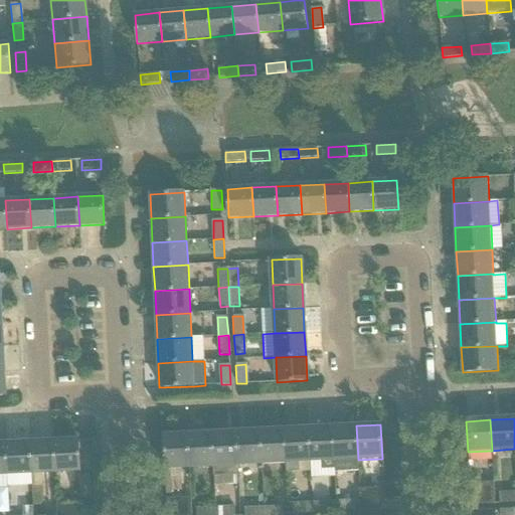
[(356,425),(332,427),(334,474),(358,472),(358,460),(356,425)]
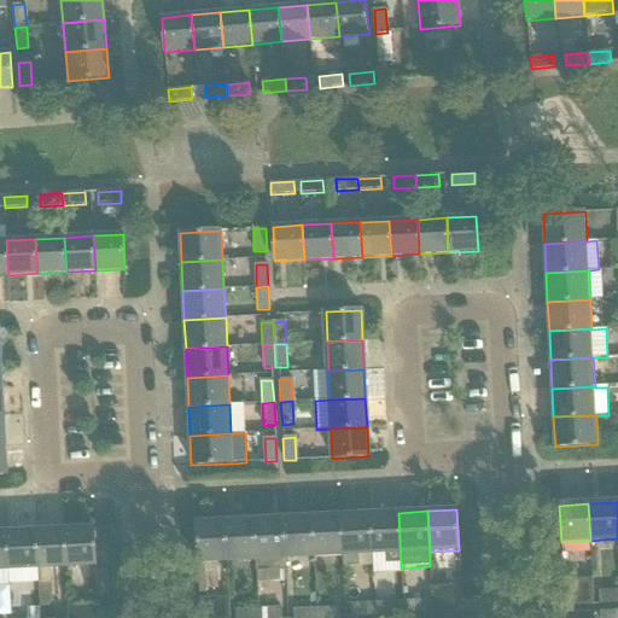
[(398,513),(369,514),(372,554),(372,575),(401,572),(398,513)]
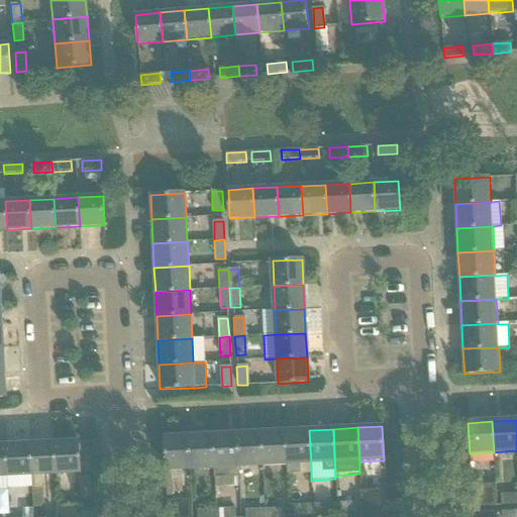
[(309,430),(285,431),(287,466),(287,475),(300,474),(300,464),(311,463),(309,430)]
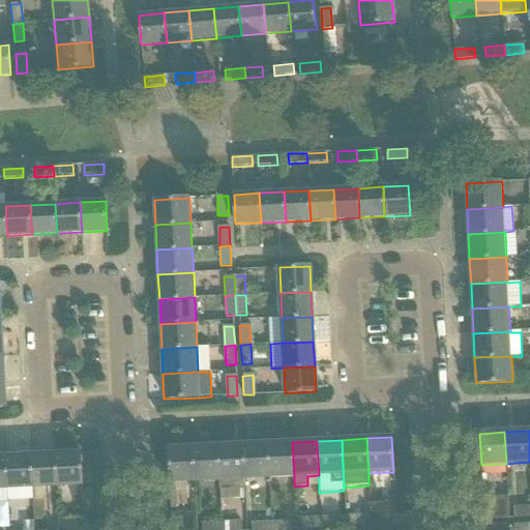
[(292,442),(267,443),(269,478),(294,477),(292,442)]
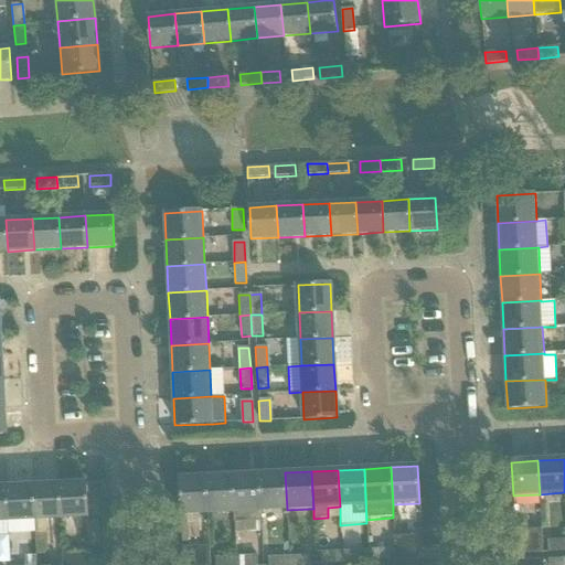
[(260,511),(287,510),(285,472),(258,473),(260,511)]
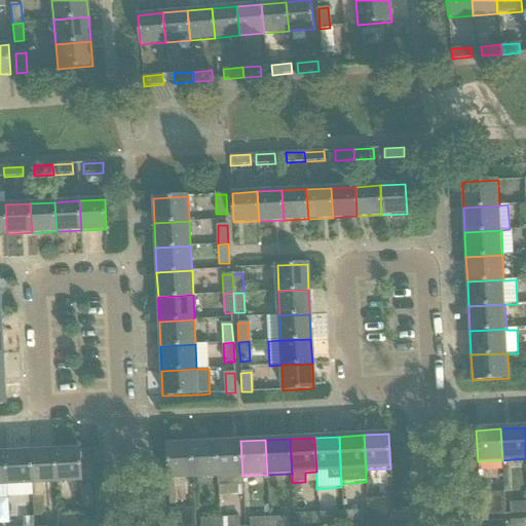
[(242,484),(242,476),(240,441),(216,442),(218,477),(218,485),(242,484)]
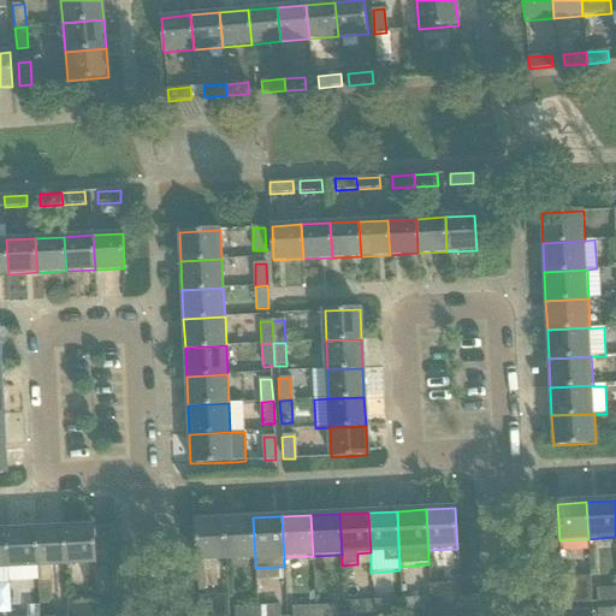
[(226,560),(255,558),(253,517),(224,519),(226,560)]
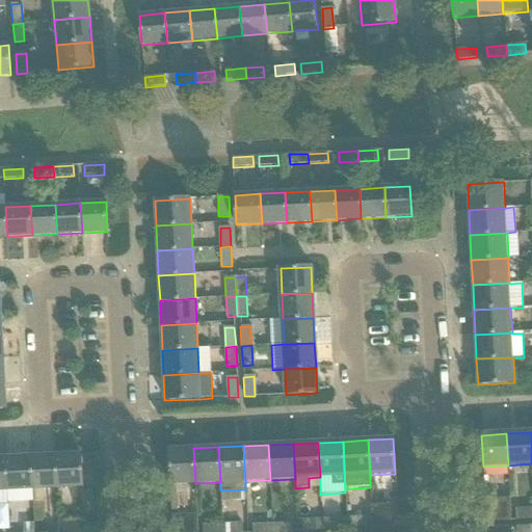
[(169,484),(195,483),(193,448),(168,450),(169,484)]
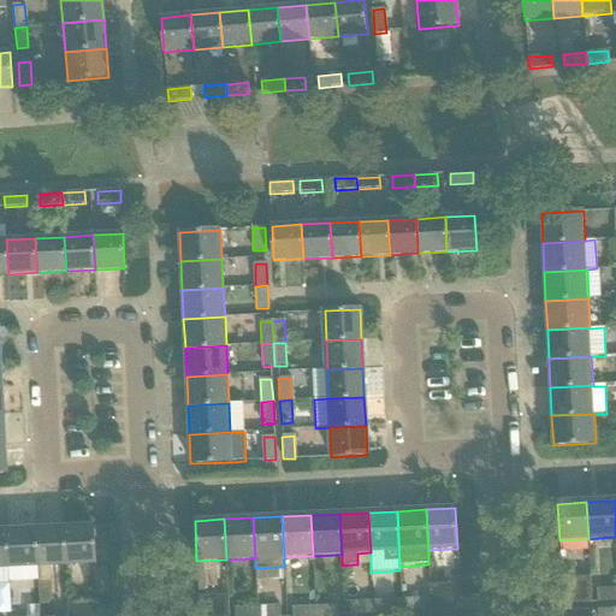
[(94,527),(65,528),(66,564),(95,563),(94,527)]
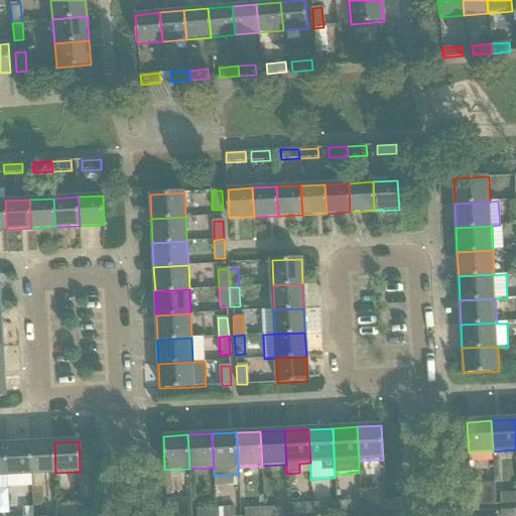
[(54,442),(30,443),(31,475),(55,473),(54,442)]
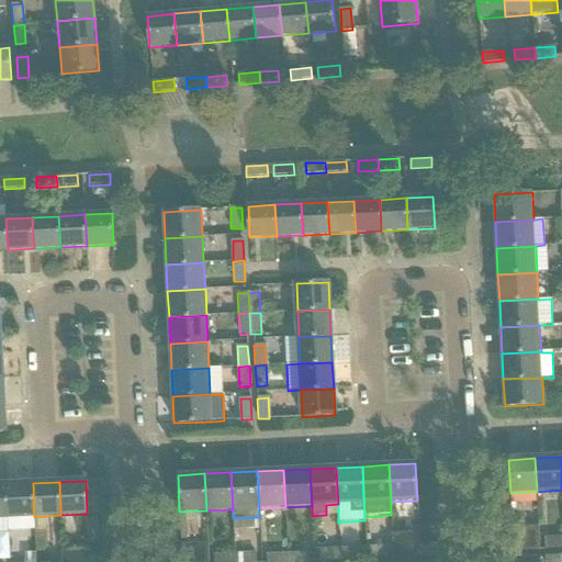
[(33,483),(7,484),(8,518),(9,531),(35,530),(34,517),(33,483)]
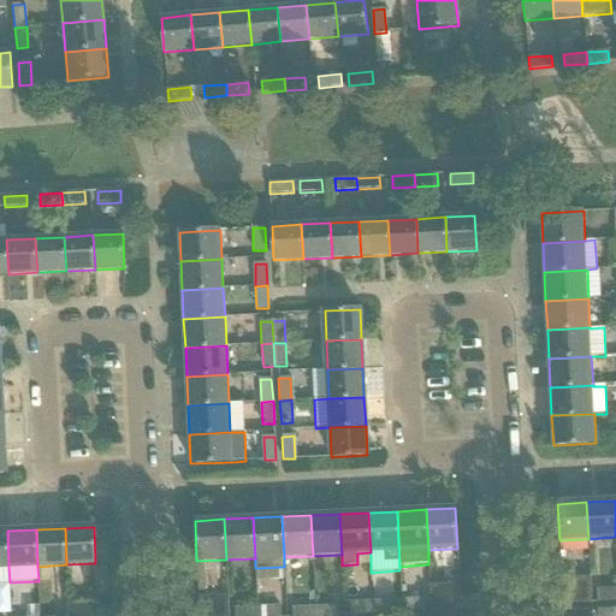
[(562,591),(592,590),(591,576),(561,579),(562,591)]
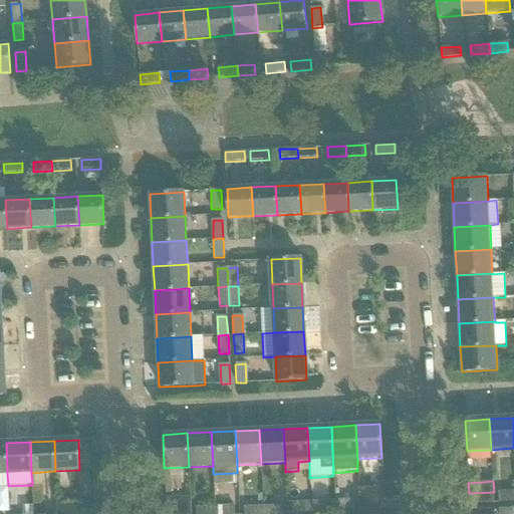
[(513,491),(498,492),(499,503),(513,502),(513,491)]
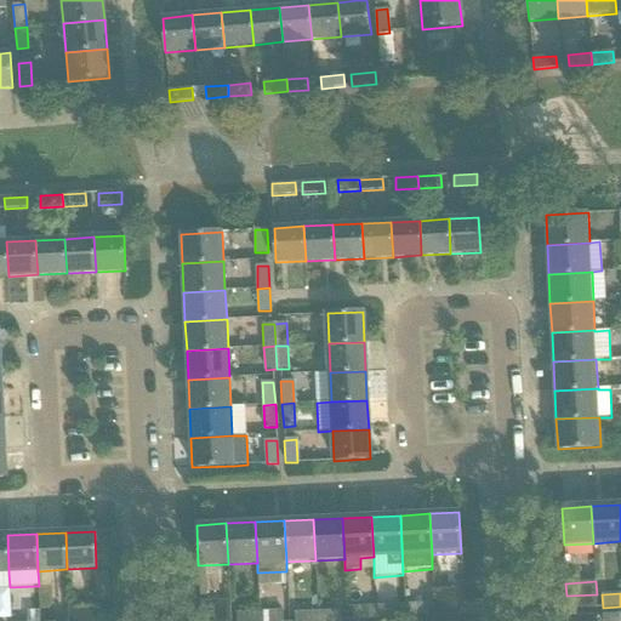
[(567,609),(597,608),(597,594),(567,596),(567,609)]
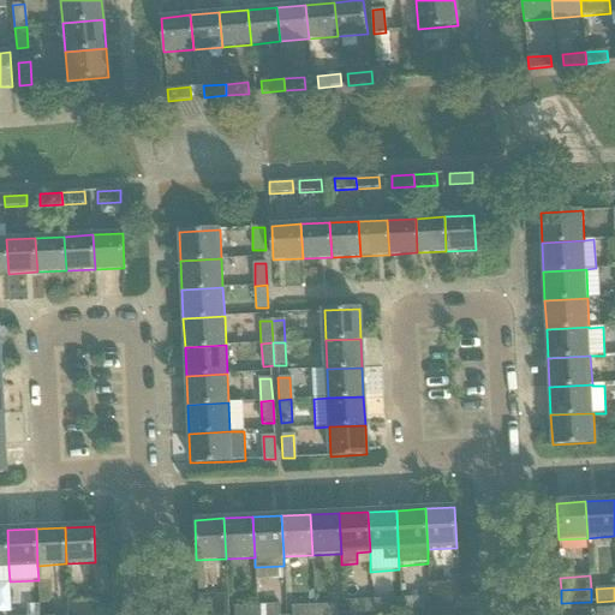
[(228,593),(198,595),(198,608),(228,607),(228,593)]
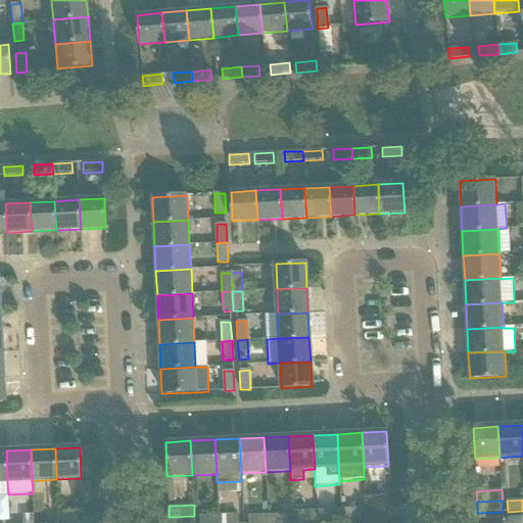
[(341,509),(341,520),(362,519),(361,508),(341,509)]
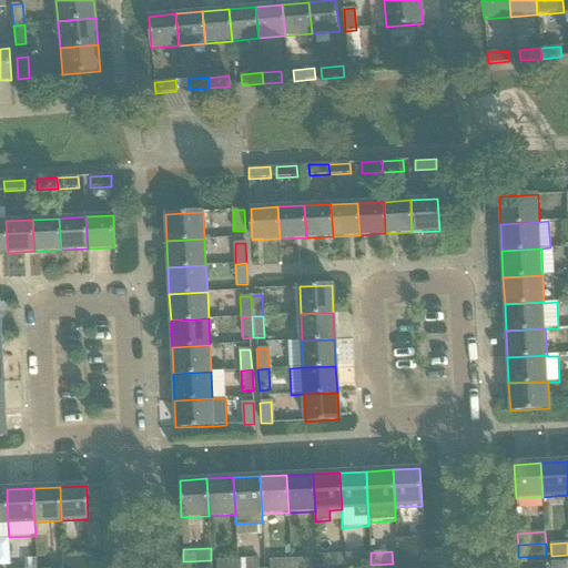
[(365,553),(343,555),(344,567),(371,565),(371,553),(365,553)]
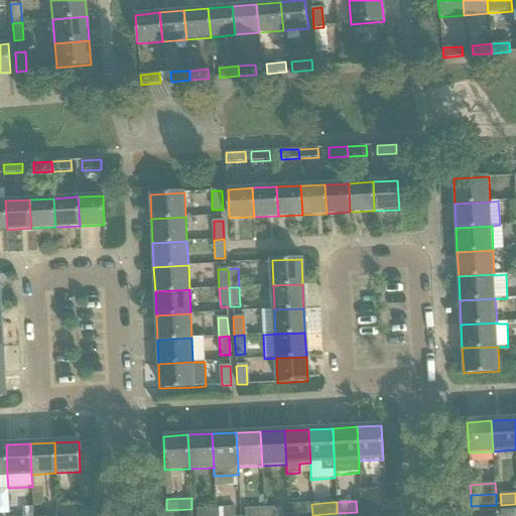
[(65,515),(83,515),(83,514),(82,503),(56,505),(56,515),(65,515)]
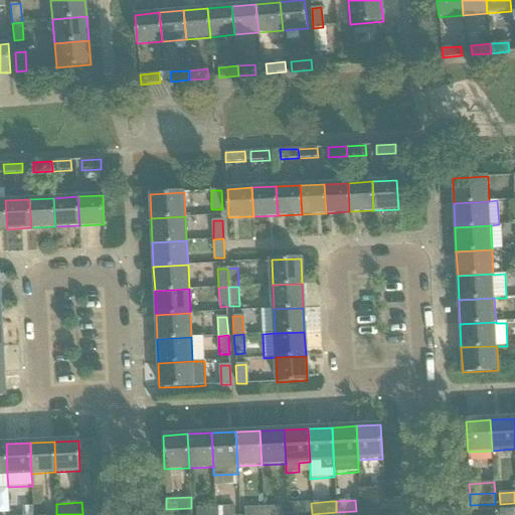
[(296,514),(312,514),(311,503),(293,504),(293,514),(296,514)]
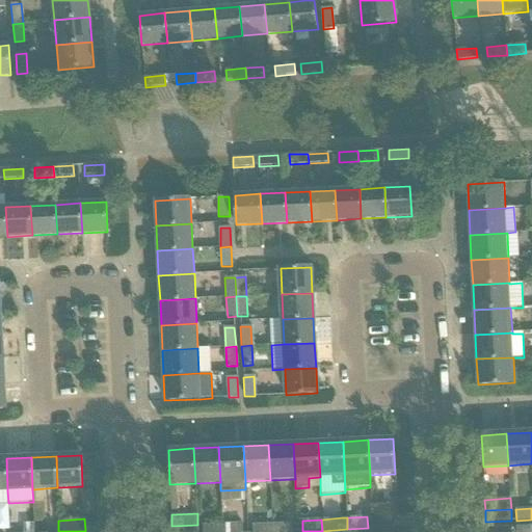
[(242,531),(242,523),(222,524),(222,531),(242,531)]
